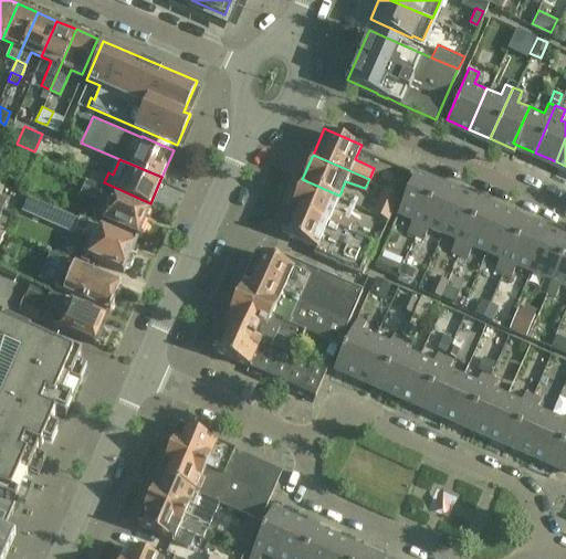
[(91,166),(85,177),(103,185),(104,182),(108,172),(91,166)]
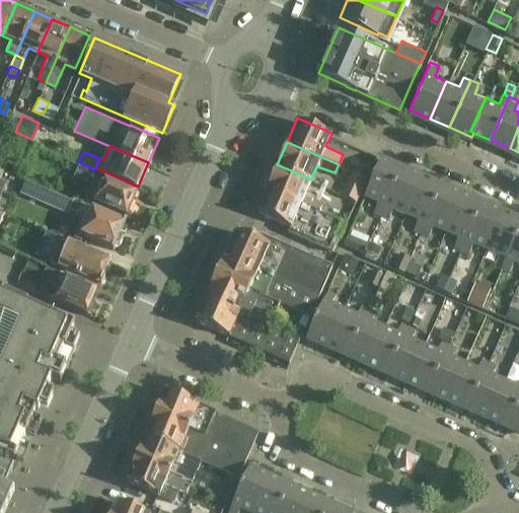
[(380,158),(363,196),(376,202),(372,211),(380,214),(400,167),(380,158)]
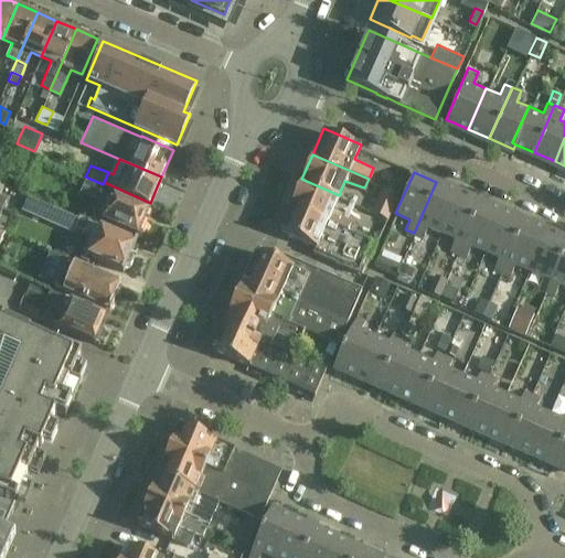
[(97,197),(103,184),(85,176),(80,190),(97,197)]
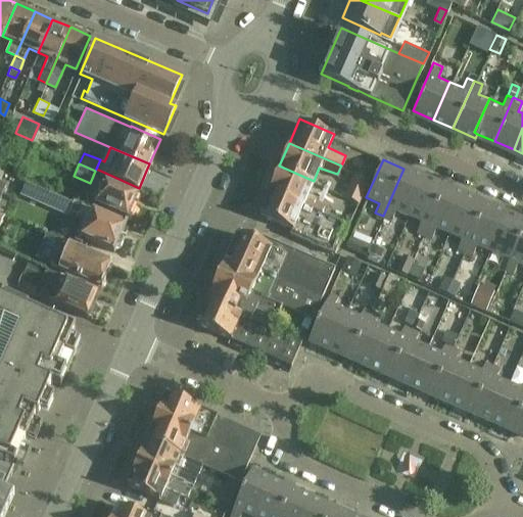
[(314,181),(279,166),(269,189),(322,212),(326,202),(315,197),(313,201),(305,198),(314,181)]
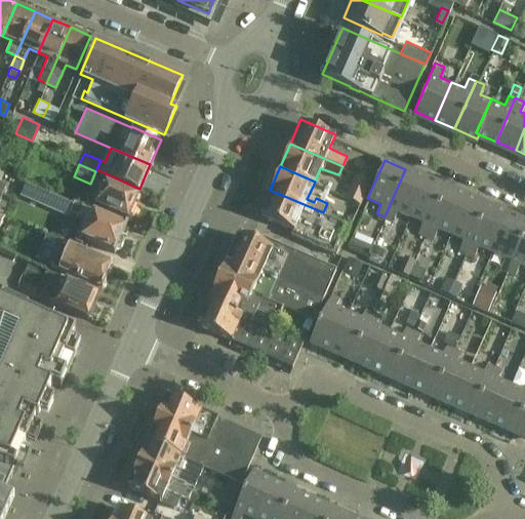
[(409,216),(426,177),(405,169),(385,216),(393,220),(397,210),(409,216)]
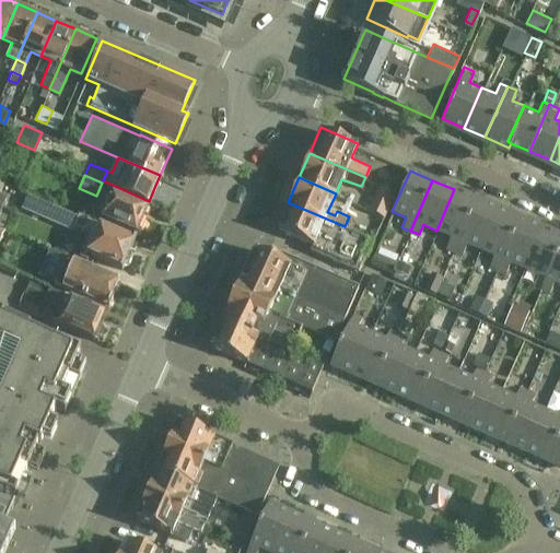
[(382,213),(393,188),(378,183),(369,208),(382,213)]
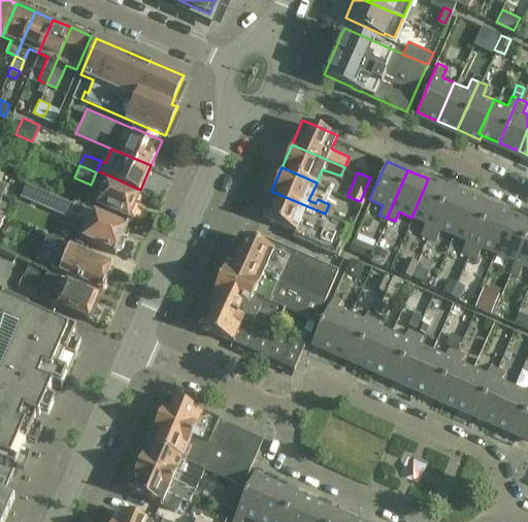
[(428,235),(449,188),(428,178),(411,218),(424,223),(420,232),(428,235)]
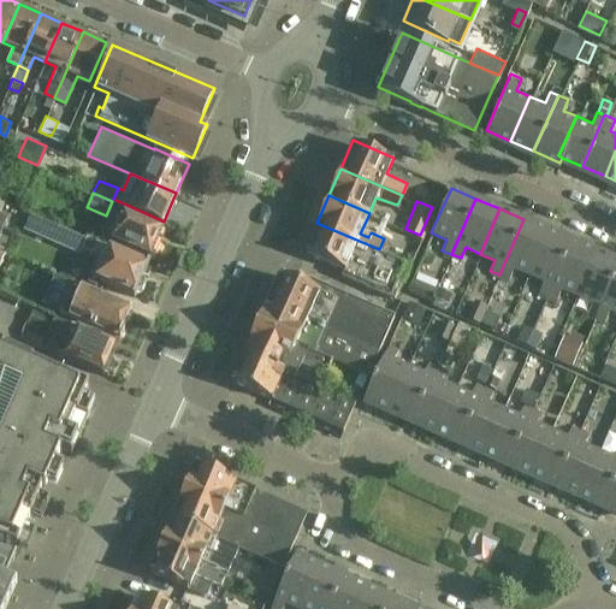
[(123,210),(111,237),(150,254),(163,226),(123,210)]
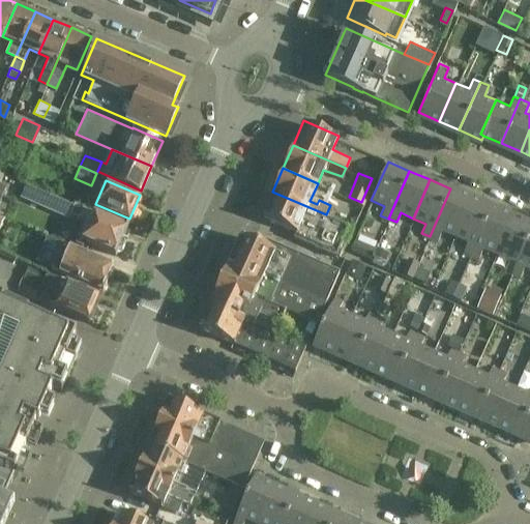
[(454,236),(471,198),(450,188),(430,236),(437,240),(441,230),(454,236)]
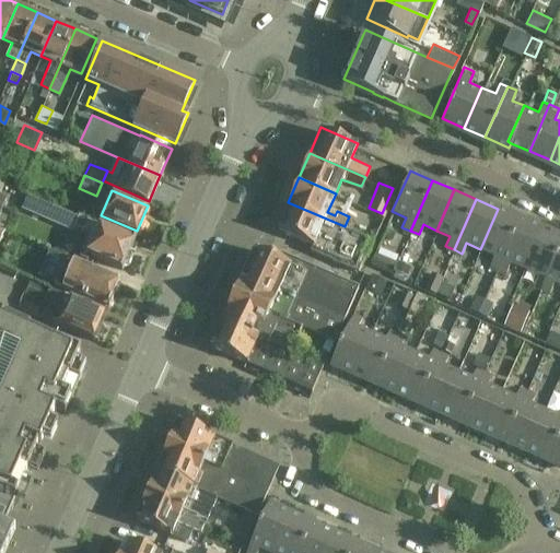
[(308,248),(358,269),(372,238),(345,226),(288,202),(277,226),(312,242),(308,248)]
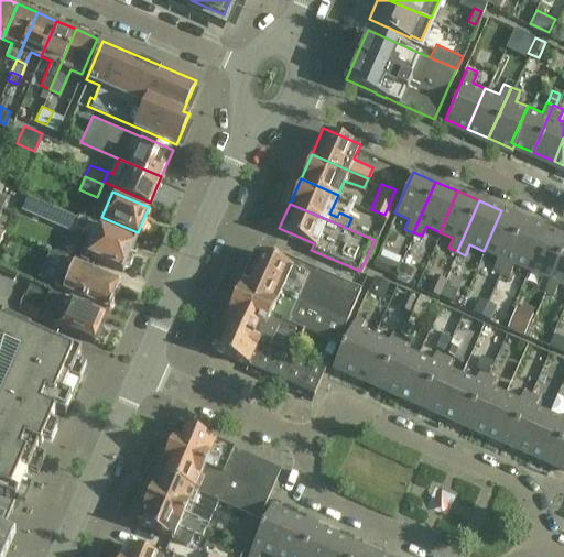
[(53,205),(47,218),(61,224),(67,210),(53,205)]
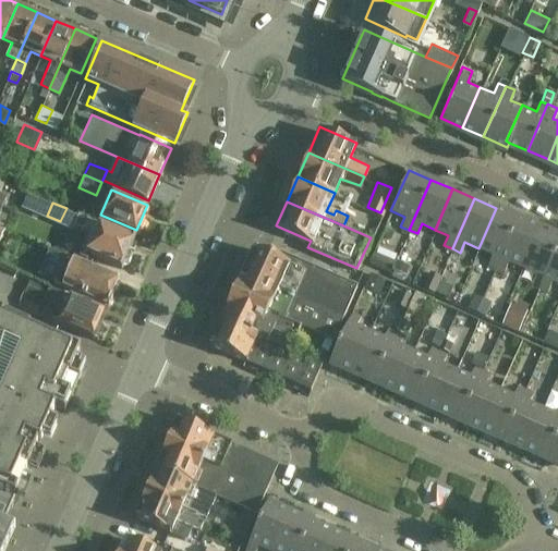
[(496,268),(518,217),(496,208),(478,248),(492,254),(486,264),(496,268)]
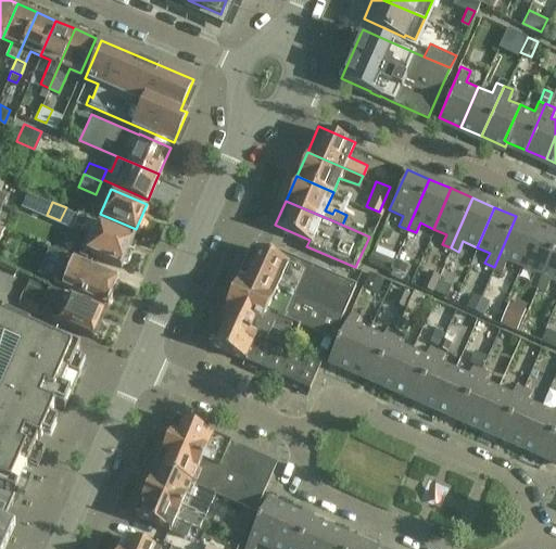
[(99,220),(89,216),(78,211),(74,221),(85,227),(89,228),(81,246),(89,251),(105,257),(122,265),(135,235),(99,220)]
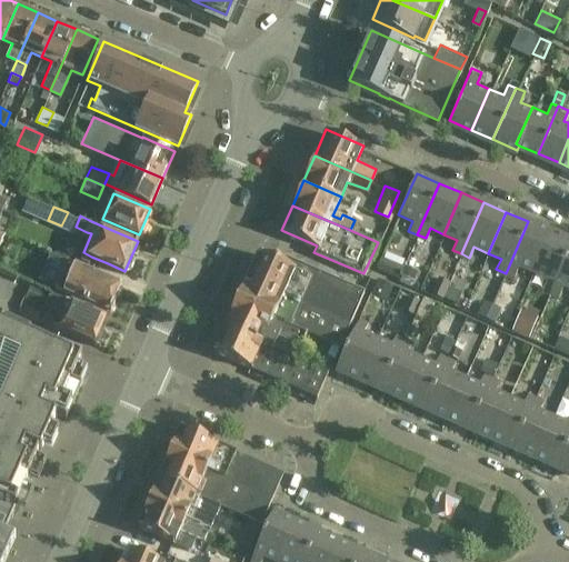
[(532,272),(550,231),(528,221),(506,273),(513,277),(518,267),(532,272)]
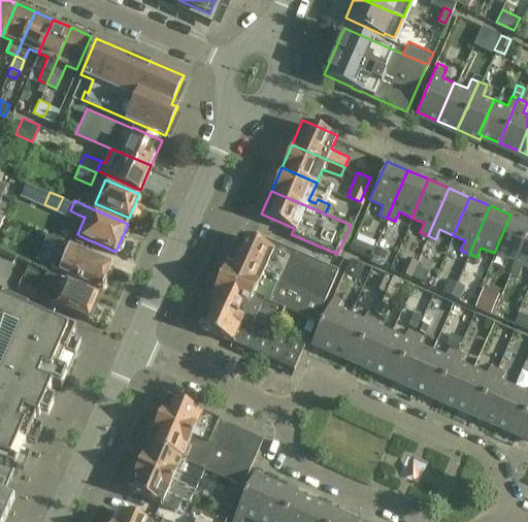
[(509,271),(527,229),(527,222),(510,215),(494,253),(506,258),(502,268),(509,271)]
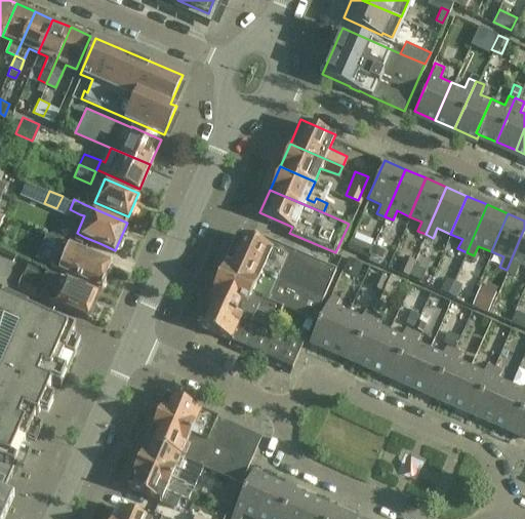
[(524,266),(524,228),(507,270),(515,273),(519,264),(524,266)]
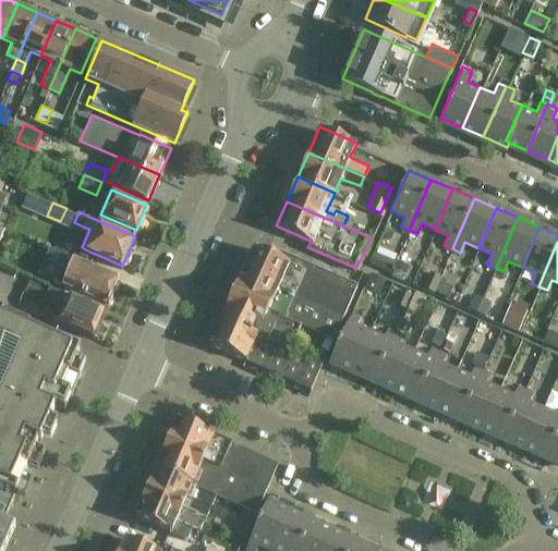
[(278,248),(276,255),(253,245),(242,270),(342,314),(356,282),(278,248)]
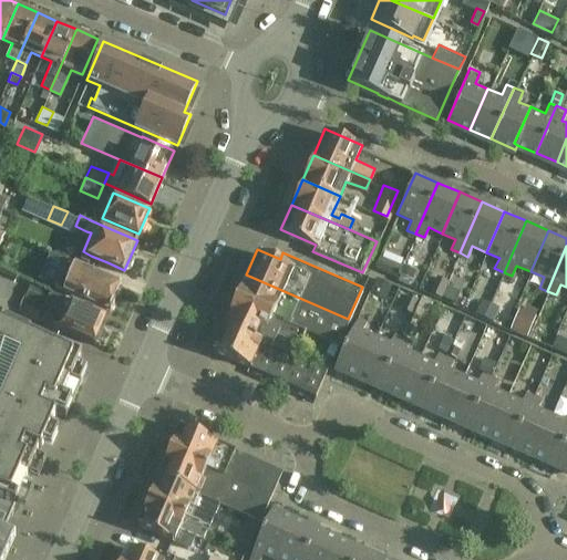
[(374,265),(397,275),(402,262),(380,252),(374,265)]
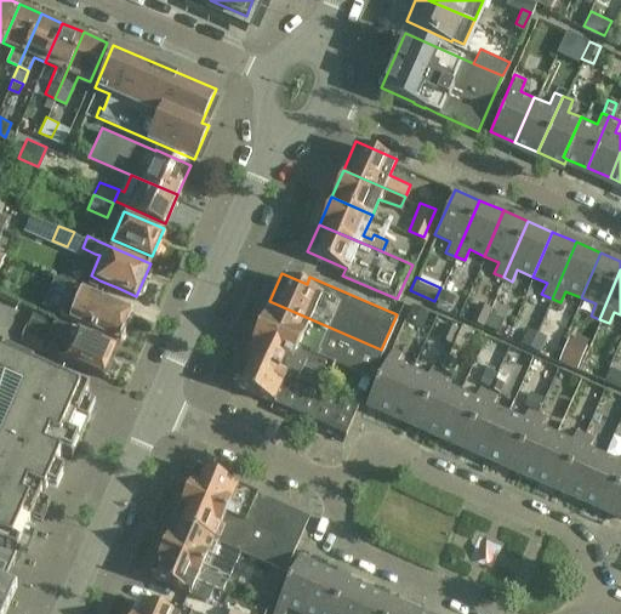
[(124,328),(131,310),(73,282),(60,311),(120,337),(125,329),(124,328)]
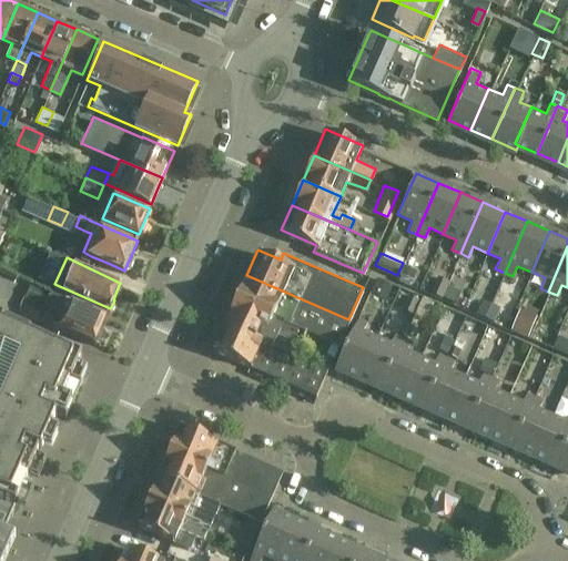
[(399,272),(413,277),(417,267),(404,262),(399,272)]
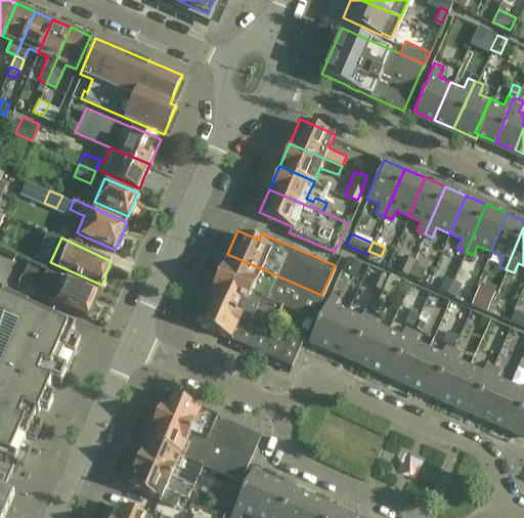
[(403,252),(396,267),(407,272),(413,257),(403,252)]
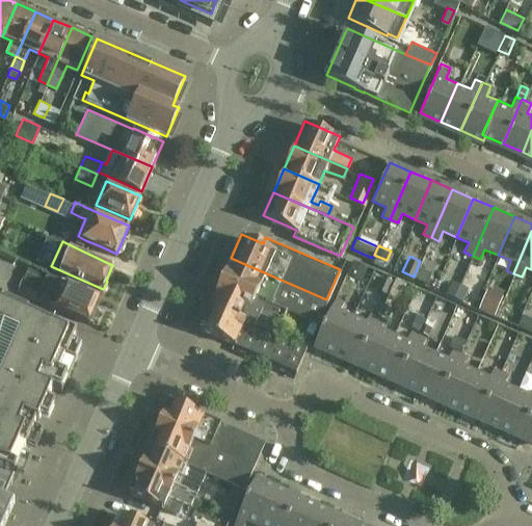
[(362,279),(368,264),(352,257),(346,271),(362,279)]
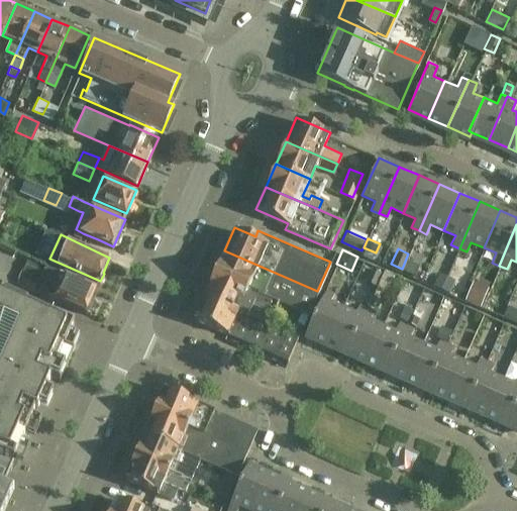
[(214,272),(279,300),(308,313),(317,291),(224,250),(214,272)]
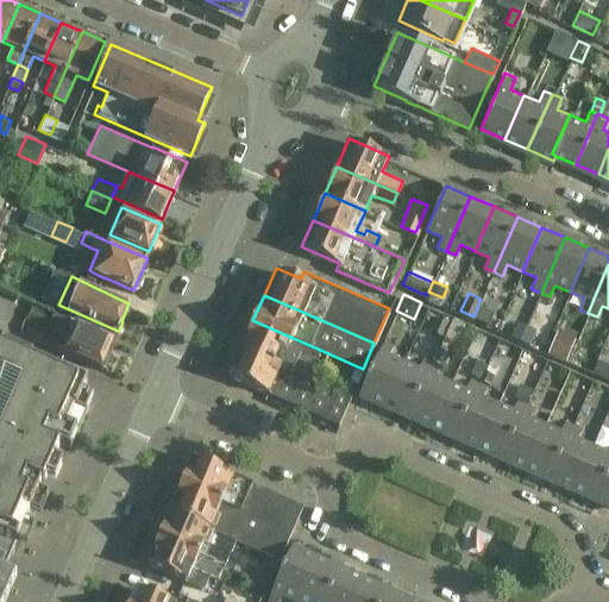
[(30,308),(26,317),(48,325),(48,324),(54,311),(32,301),(30,308)]
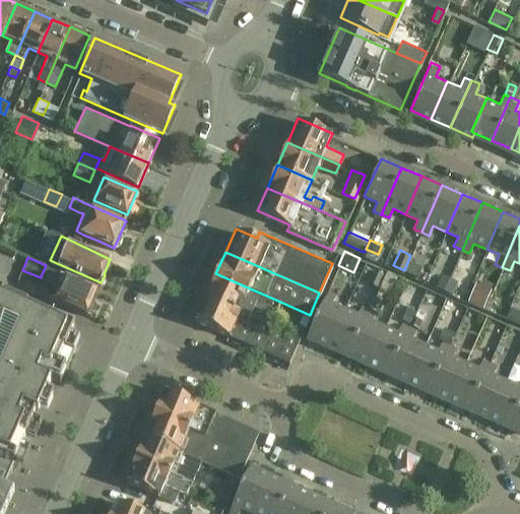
[(404,269),(416,275),(421,264),(409,259),(404,269)]
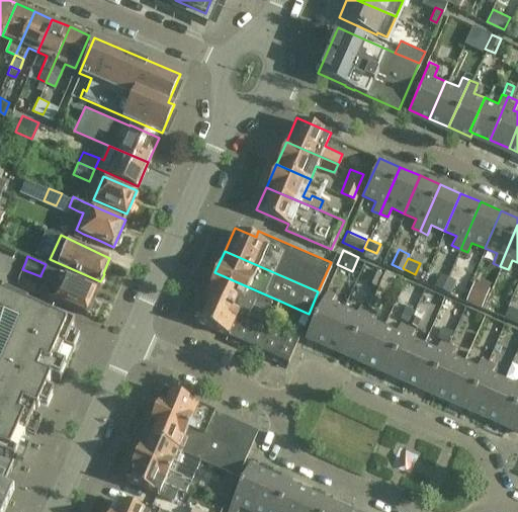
[(46,264),(40,275),(56,282),(51,294),(50,294),(49,295),(87,313),(98,287),(65,273),(46,264)]
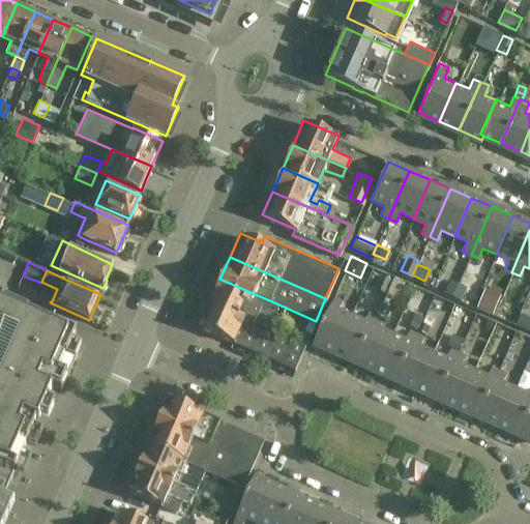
[(381,272),(374,287),(385,291),(391,278),(381,272)]
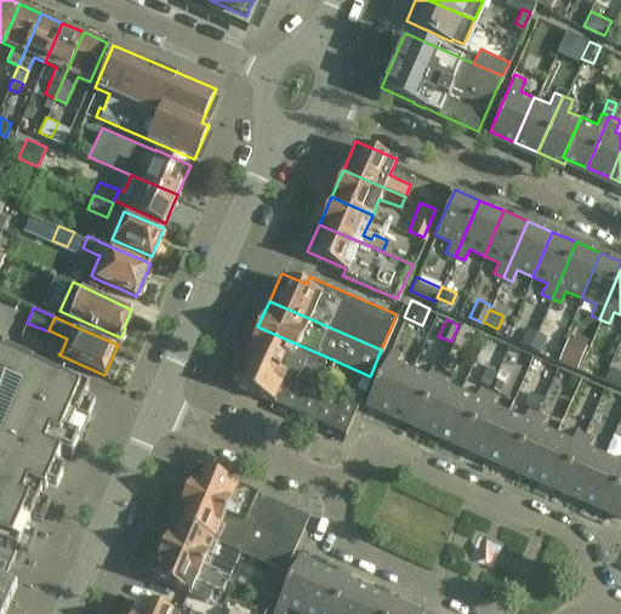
[(465,347),(473,329),(461,324),(453,342),(465,347)]
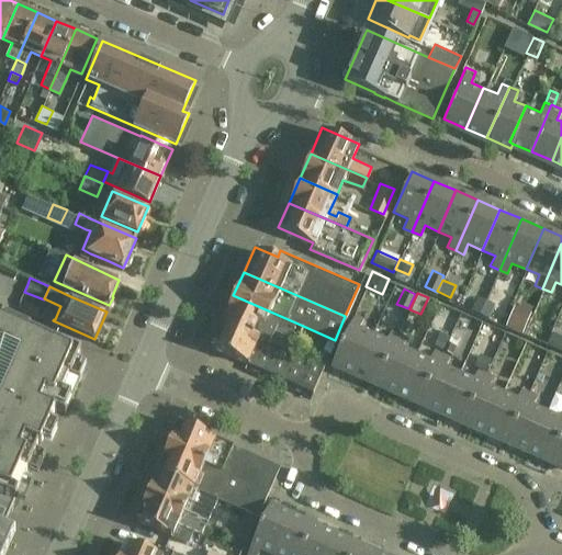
[(303,326),(233,295),(222,320),(292,350),(303,326)]
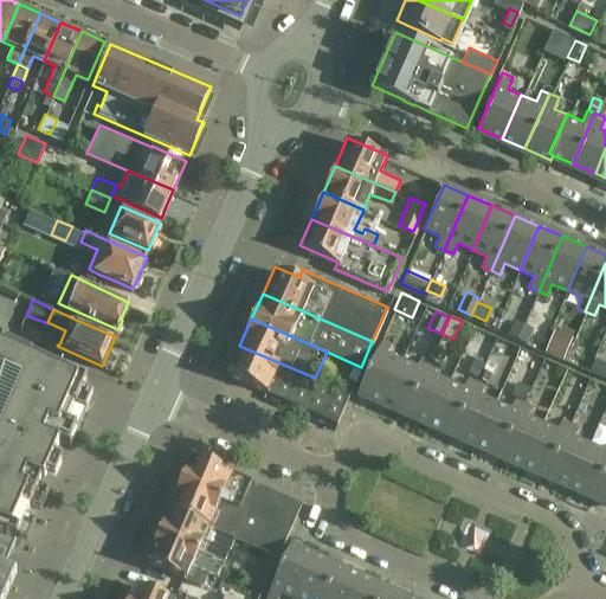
[(519,336),(524,323),(514,319),(508,332),(519,336)]
